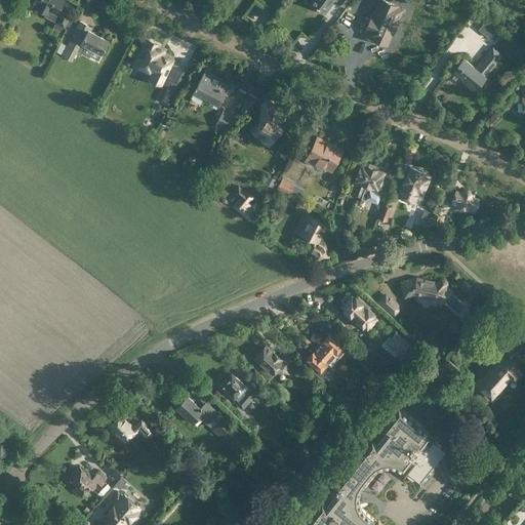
[(56,13),(57,10),(63,0),(31,0),(39,4),(37,7),(47,12),(48,9),(56,13)]
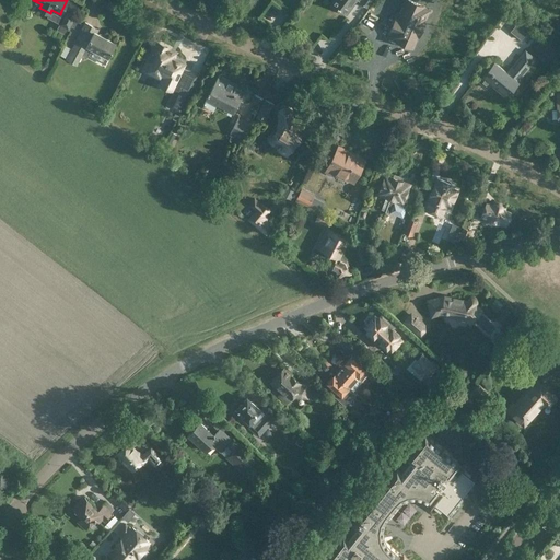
[(346,14),(356,0),(358,0),(360,2),(361,0),(334,0),(331,4),(346,14)]
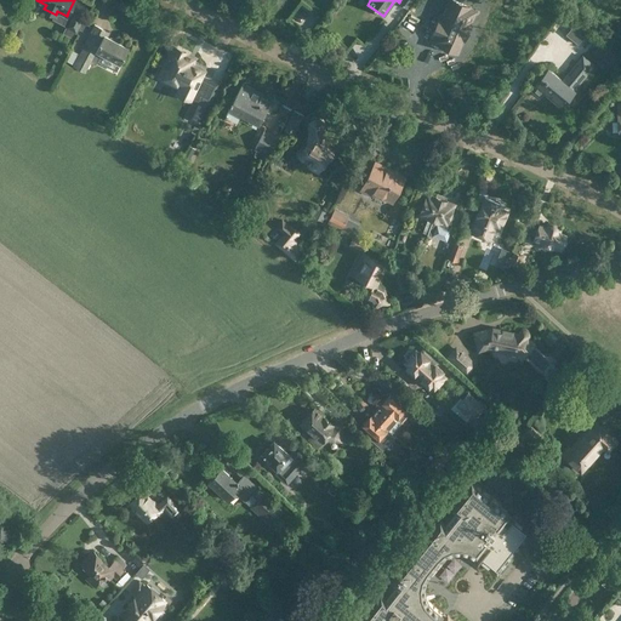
[(429,41),(459,55),(463,43),(465,43),(474,21),(473,21),(478,10),(472,7),(456,0),(446,0),(444,7),(445,7),(443,11),(442,15),(440,13),(429,39),(431,39),(429,41)]
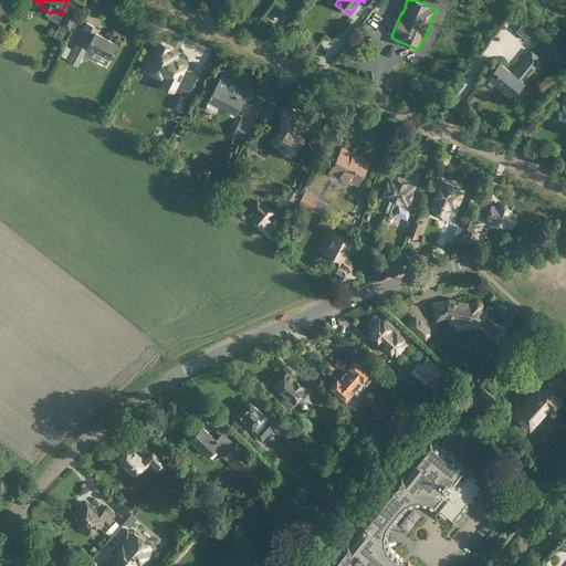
[(62,11),(61,14),(58,21),(62,23),(60,29),(66,32),(74,17),(67,13),(67,14),(62,11)]
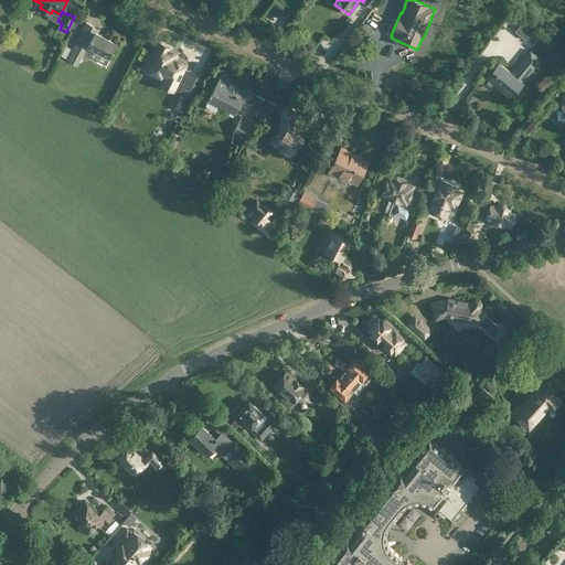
[(524,19),(514,31),(525,40),(535,29),(524,19)]
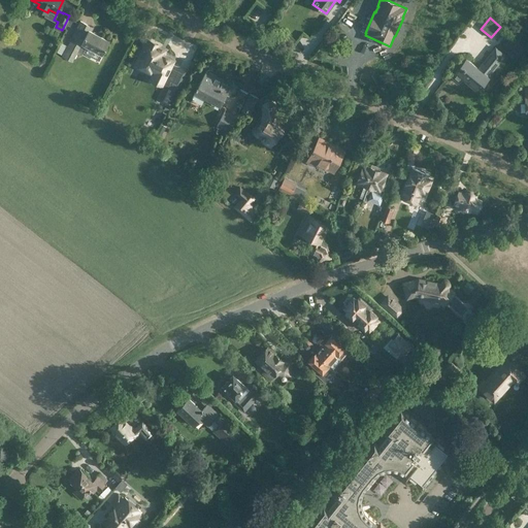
[(79,20),(61,56),(72,61),(77,52),(83,54),(85,48),(100,57),(101,54),(102,55),(109,40),(92,30),(93,27),(79,20)]
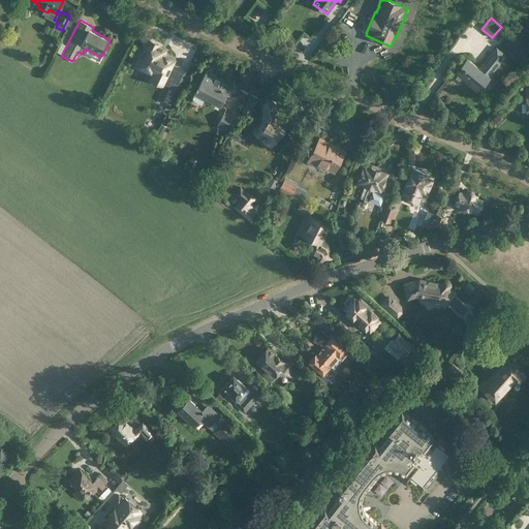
[(152,79),(161,84),(165,76),(167,78),(170,79),(166,88),(160,100),(169,105),(186,71),(177,66),(175,70),(172,68),(169,67),(172,64),(173,60),(163,55),(165,50),(158,45),(148,40),(135,65),(145,70),(146,68),(155,72),(152,79)]
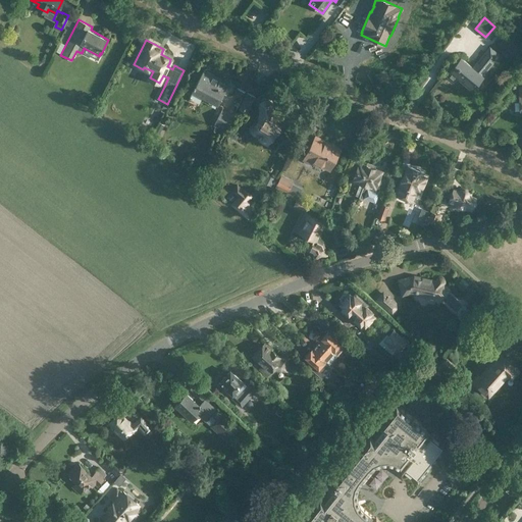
[(473,67),(461,57),(447,75),(454,82),(458,76),(472,89),(483,75),(482,74),(499,54),(489,47),(473,67)]
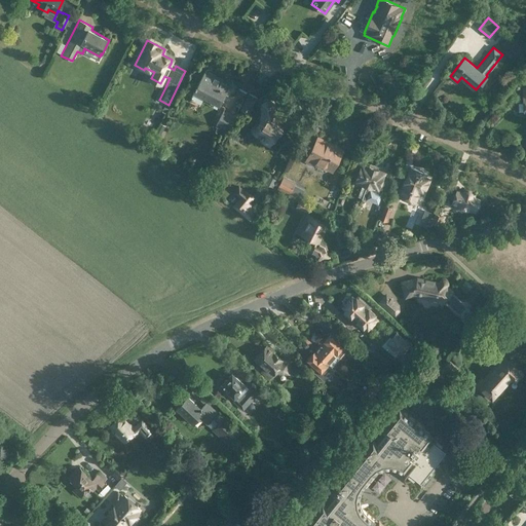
[(193,92),(219,106),(225,95),(228,96),(233,85),(231,84),(231,83),(205,70),(193,92)]
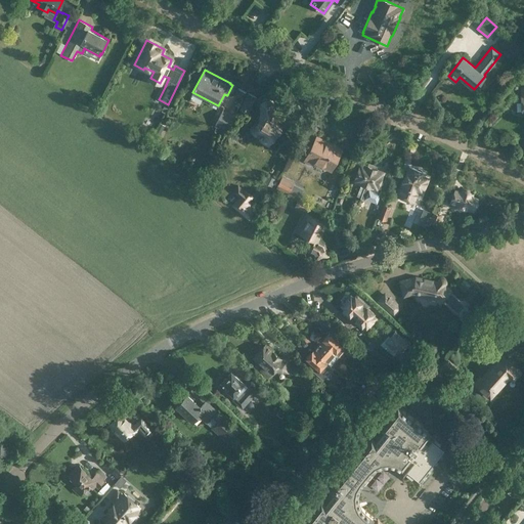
[(256,96),(248,92),(239,110),(248,114),(256,96)]
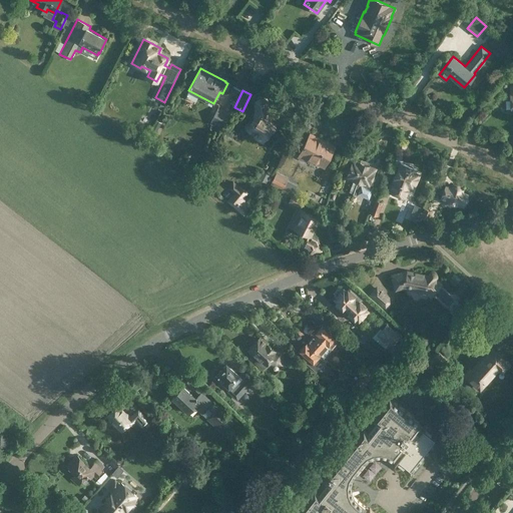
[(275,126),(275,125),(266,120),(267,101),(264,98),(259,98),(255,101),(254,118),(250,123),(249,123),(248,124),(247,125),(246,126),(246,127),(246,129),(247,130),(248,131),(249,132),(251,132),(252,131),(265,138),(270,130),(271,131),(272,131),(273,130),(274,130),(275,129),(275,128),(275,127),(275,126)]
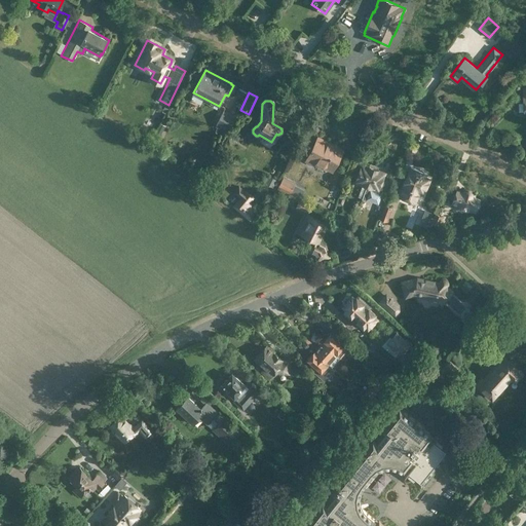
[(224,110),(215,126),(217,127),(215,132),(224,137),(234,115),(224,110)]
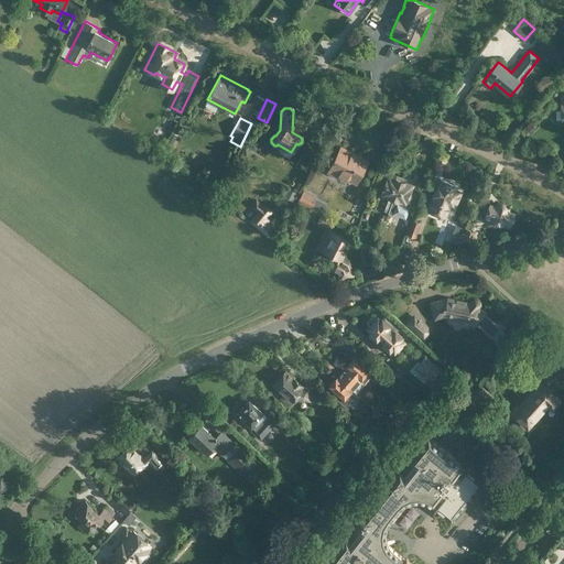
[(169,152),(177,136),(172,133),(163,149),(169,152)]
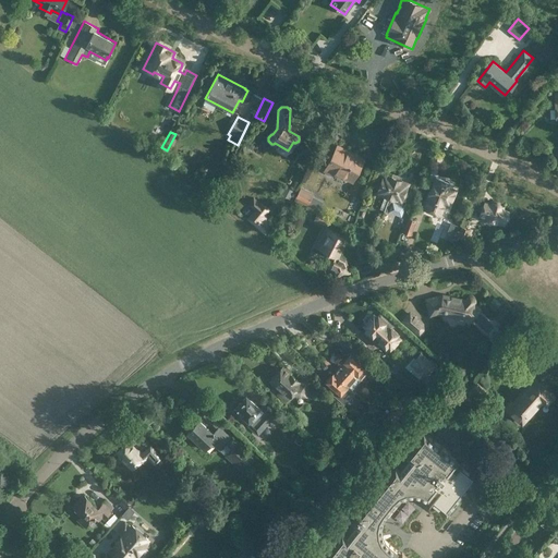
[(365,158),(337,143),(323,171),(332,177),(334,174),(342,179),(342,178),(352,183),(365,158)]
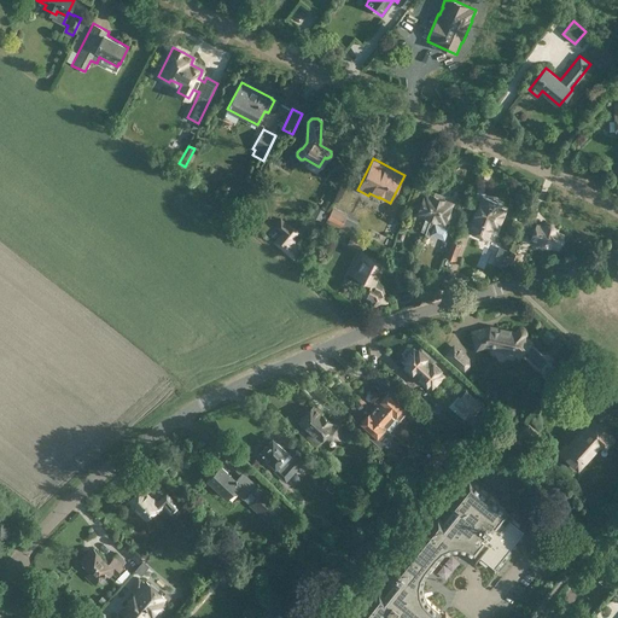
[(431,219),(438,198),(425,192),(421,203),(419,202),(415,209),(418,210),(418,213),(431,219)]
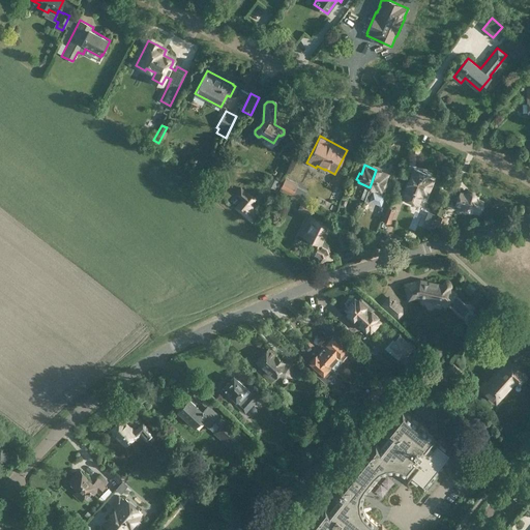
[(402,197),(418,204),(422,195),(428,197),(434,179),(430,177),(431,174),(414,167),(402,197)]
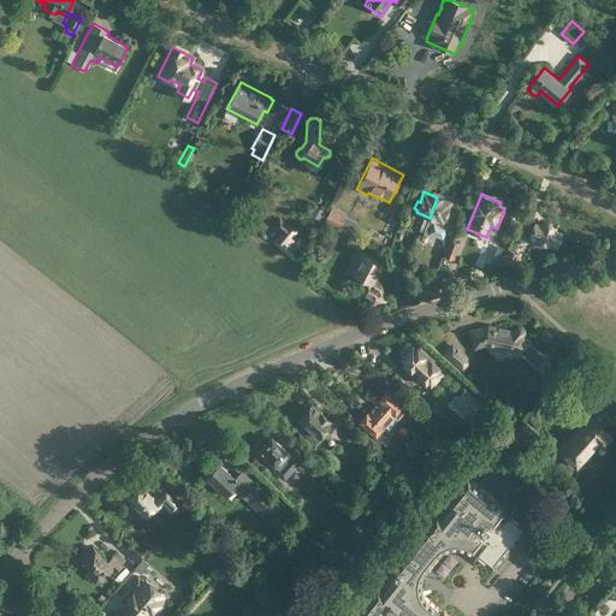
[(437,197),(430,218),(424,232),(430,235),(430,232),(443,237),(446,227),(442,226),(444,219),(446,220),(449,213),(446,213),(451,202),(437,197)]
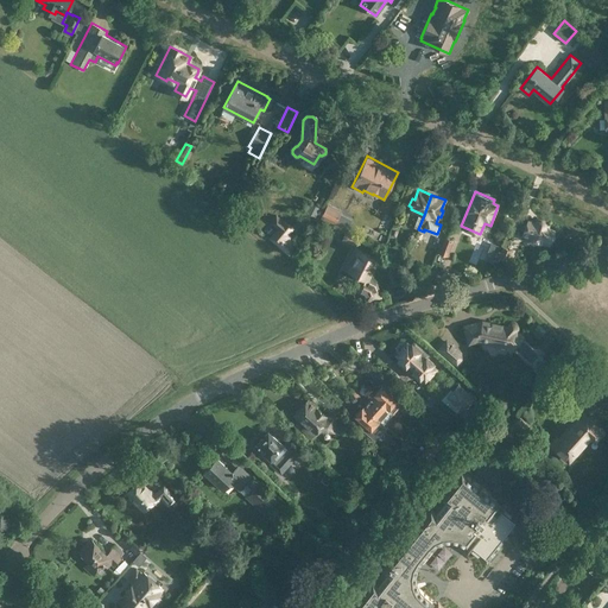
[(320,208),(310,203),(305,211),(316,216),(320,208)]
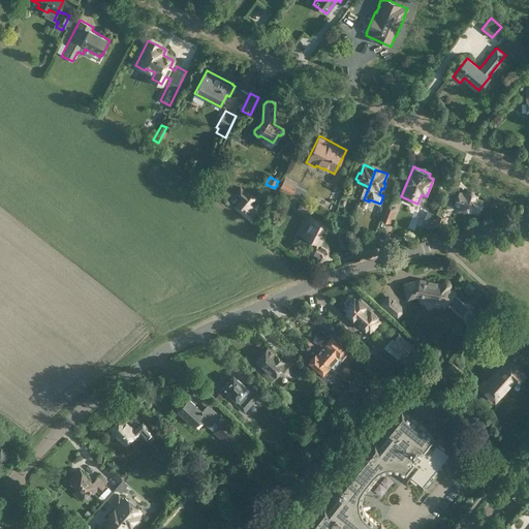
[(298,184),(284,177),(279,189),(291,195),(298,184)]
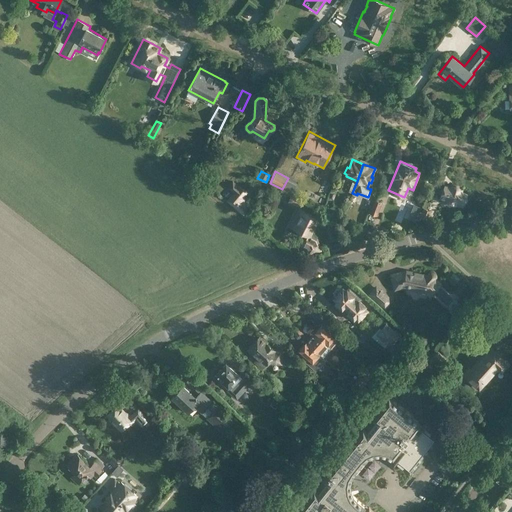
[(226,200),(243,215),(250,207),(244,203),(246,201),(246,200),(246,199),(244,197),(248,192),(239,185),(238,185),(232,180),(227,187),(233,192),(226,200)]
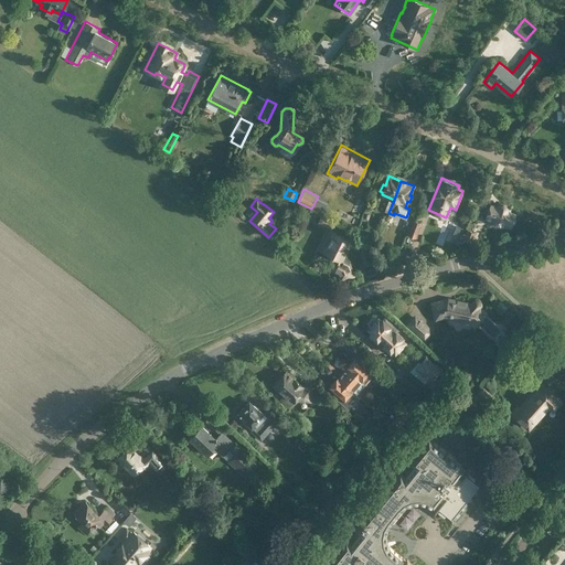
[(477,203),(469,200),(466,208),(473,211),(477,203)]
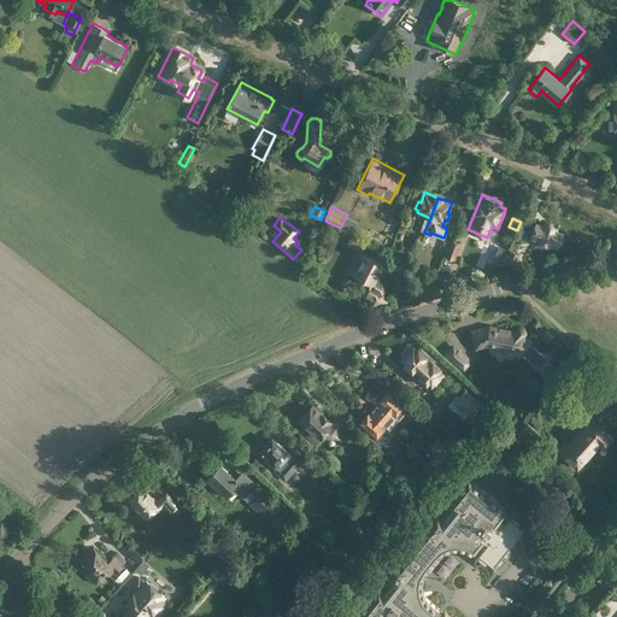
[(518,230),(524,233),(528,224),(522,222),(518,230)]
